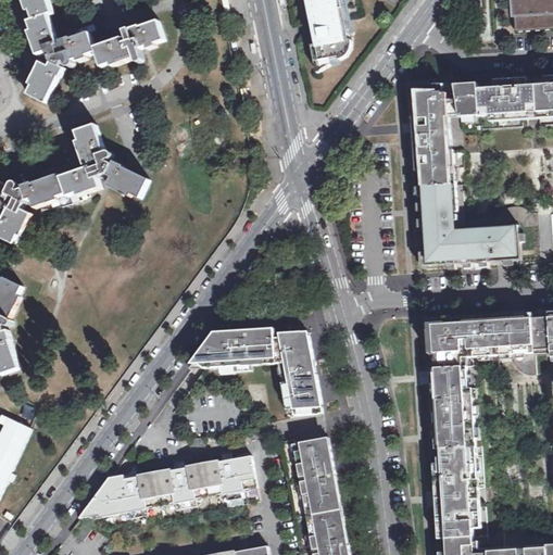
[(23,0),(24,2),(24,3),(28,2),(34,20),(29,22),(36,40),(34,41),(37,50),(36,50),(37,55),(48,52),(51,62),(49,66),(40,62),(40,63),(34,75),(36,77),(27,95),(45,103),(46,102),(62,67),(63,63),(65,62),(66,64),(66,65),(67,66),(68,67),(70,67),(71,67),(73,66),(73,65),(74,64),(74,63),(73,62),(73,60),(96,52),(96,53),(97,53),(101,66),(120,61),(121,63),(135,59),(135,61),(136,62),(138,63),(139,63),(141,63),(142,62),(143,59),(142,58),(140,49),(164,40),(159,22),(139,28),(138,26),(125,32),(127,38),(123,39),(96,48),(95,48),(90,34),(89,34),(71,40),(70,38),(61,41),(62,45),(59,46),(58,43),(48,16),(49,15),(52,13),(47,0),(23,0)]
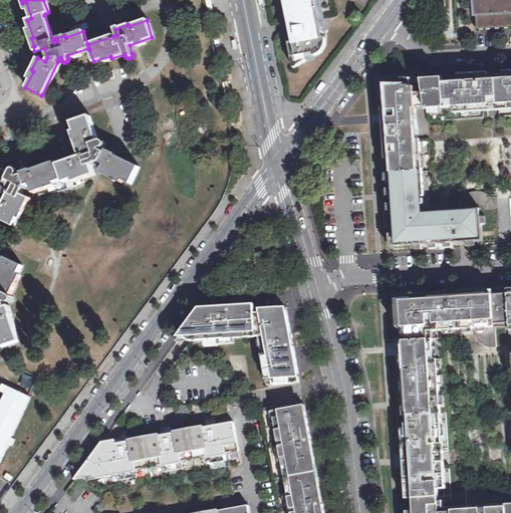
[(295,65),(306,58),(305,54),(311,52),(312,53),(313,53),(314,52),(316,51),(317,50),(318,49),(319,48),(320,47),(321,45),(321,44),(322,42),(322,41),(322,39),(321,38),(321,37),(313,0),(282,0),(287,21),(287,22),(290,21),(292,28),(294,28),(295,32),(290,33),(292,41),(289,41),(295,65)]
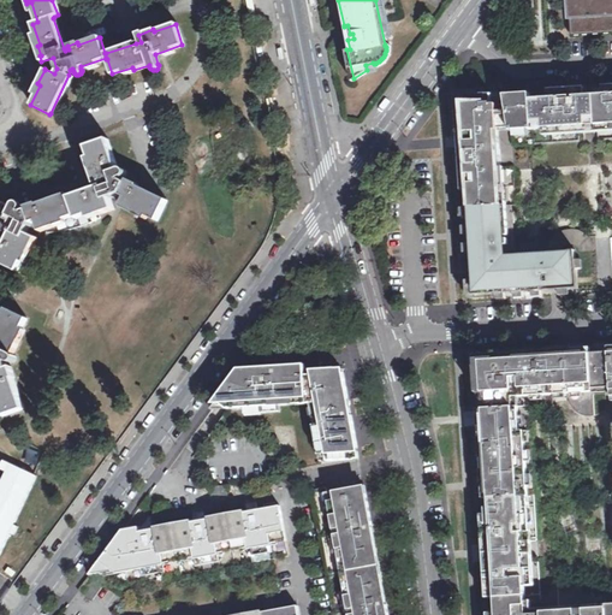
[(566,0),(569,33),(611,29),(611,0),(566,0)]
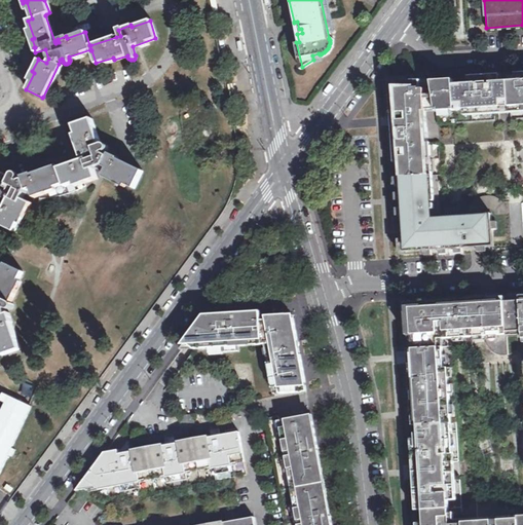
[(329,38),(329,39),(330,40),(330,42),(330,43),(329,45),(329,46),(328,48),(327,49),(326,50),(325,51),(324,52),(322,53),(321,54),(320,54),(320,57),(321,57),(325,55),(327,53),(328,52),(330,49),(331,47),(331,45),(332,42),(332,39),(332,38),(329,38)]
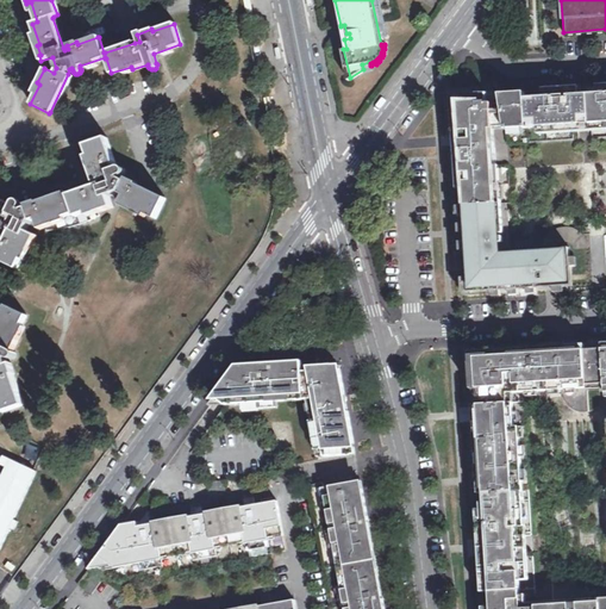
[(588,126),(589,138),(605,136),(605,86),(586,87),(587,116),(588,126)]
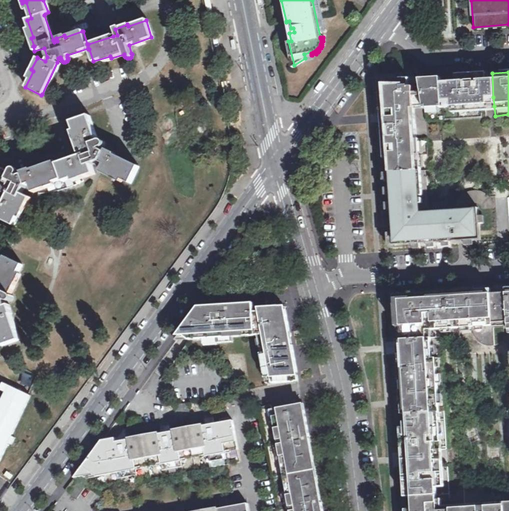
[(490,76),(472,77),(472,75),(439,77),(442,119),(484,116),(483,107),(483,97),(493,97),(492,73),(490,74),(490,76)]
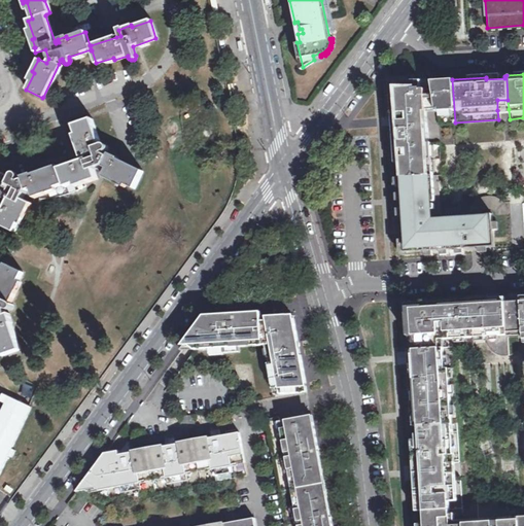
[(439,174),(438,142),(429,142),(426,142),(425,127),(425,110),(434,110),(434,111),(438,124),(455,123),(452,79),(430,80),(430,84),(418,85),(418,81),(389,83),(395,177),(439,174)]
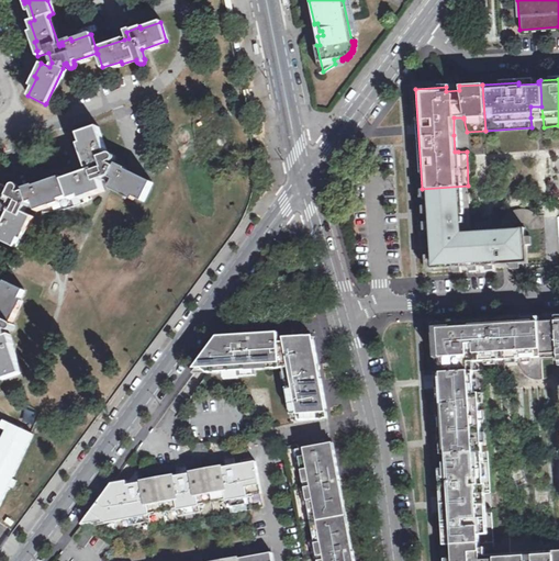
[(530,118),(543,116),(541,107),(530,107),(530,118)]
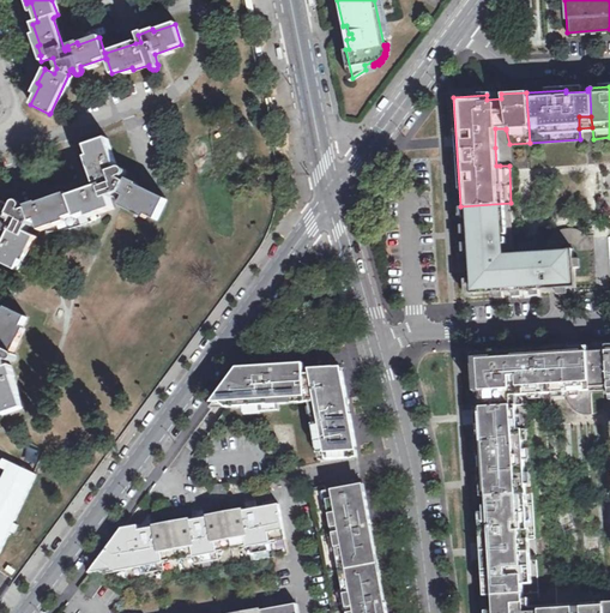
[(24,232),(22,235),(18,234),(23,224),(29,222),(35,220),(38,229),(54,224),(53,222),(73,214),(74,216),(95,209),(96,214),(112,208),(107,197),(102,198),(101,193),(112,190),(119,193),(124,196),(119,205),(120,205),(134,212),(136,209),(155,218),(164,199),(136,185),(137,182),(127,179),(126,179),(125,181),(120,179),(119,178),(121,176),(122,175),(124,175),(124,174),(125,172),(124,170),(124,169),(122,169),(121,168),(120,168),(119,168),(116,169),(106,139),(106,138),(86,145),(94,166),(90,167),(92,172),(96,182),(100,180),(101,184),(67,196),(66,193),(35,204),(35,203),(25,205),(26,209),(19,210),(20,209),(20,206),(20,203),(19,202),(18,200),(16,200),(13,203),(11,205),(0,199),(0,228),(5,230),(5,232),(7,227),(11,228),(10,230),(0,251),(0,263),(14,270),(14,269),(24,250),(28,251),(35,236),(24,232)]
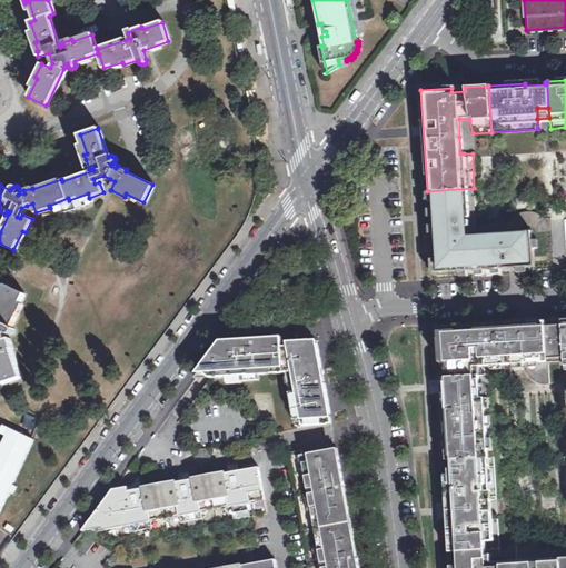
[(433,275),(466,272),(465,269),(533,265),(533,268),(552,267),(548,219),(543,220),(539,216),(535,212),(530,211),(526,211),(522,211),(517,212),(514,215),(512,216),(509,218),(507,222),(506,223),(506,226),(505,229),(505,232),(474,233),(473,216),(476,216),(474,188),(427,191),(433,275)]
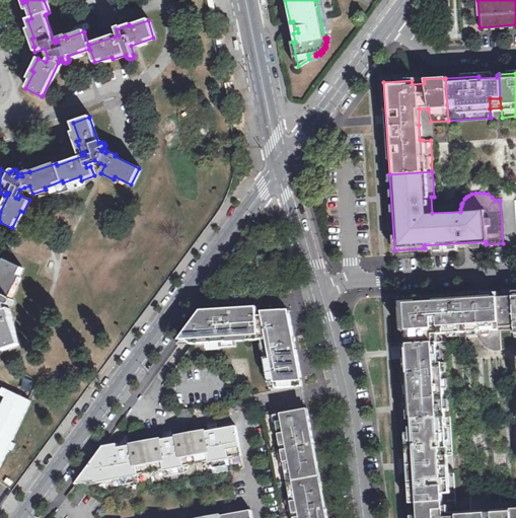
[(0,347),(1,350),(18,344),(9,318),(11,318),(8,308),(5,309),(4,305),(4,303),(6,304),(8,305),(10,304),(11,303),(12,300),(11,298),(9,298),(15,285),(12,284),(20,268),(4,260),(0,268),(0,347)]
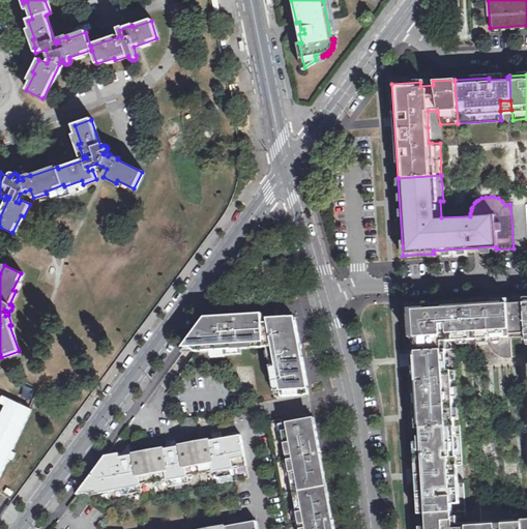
[(522,341),(526,340),(526,296),(520,297),(520,300),(466,303),(466,300),(406,304),(410,364),(416,467),(421,467),(421,474),(422,481),(417,482),(419,528),(526,528),(526,519),(518,520),(518,512),(511,512),(511,515),(508,515),(505,509),(501,506),(495,502),(489,501),(481,501),(475,503),(476,523),(448,524),(447,504),(455,503),(455,496),(449,496),(448,480),(454,480),(452,465),(447,465),(447,458),(451,458),(446,371),(442,371),(441,350),(437,350),(437,342),(484,339),(485,344),(487,349),(489,352),(494,356),(497,357),(502,358),(506,358),(505,334),(521,333),(522,341)]
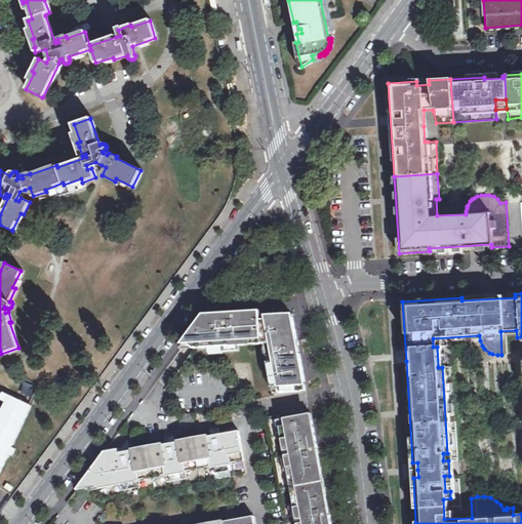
[(263,343),(264,348),(271,348),(267,323),(263,323),(264,316),(257,311),(236,312),(203,315),(184,340),(192,347),(263,343)]
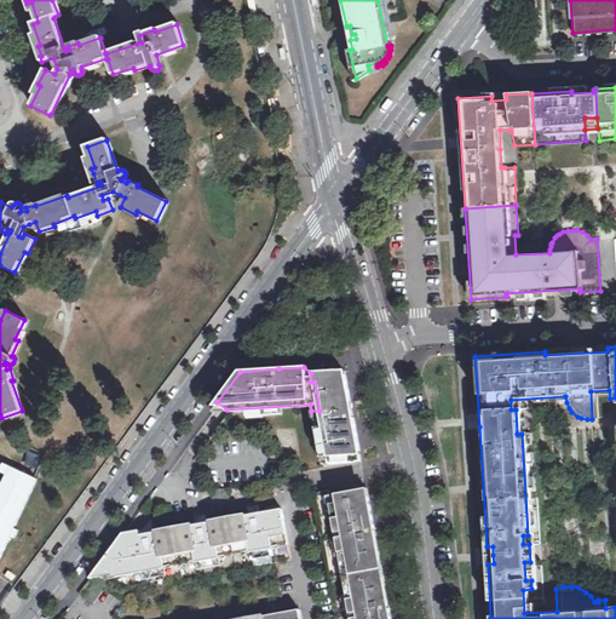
[(349,376),(315,377),(315,382),(320,411),(311,411),(321,463),(322,469),(364,466),(356,418),(349,376)]
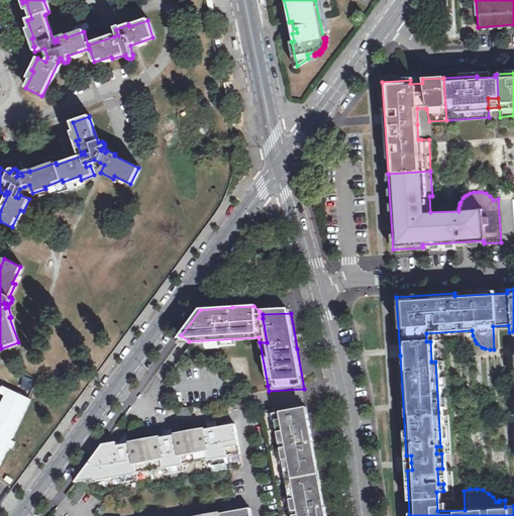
[(0,394),(0,462),(28,395),(0,384),(0,394)]
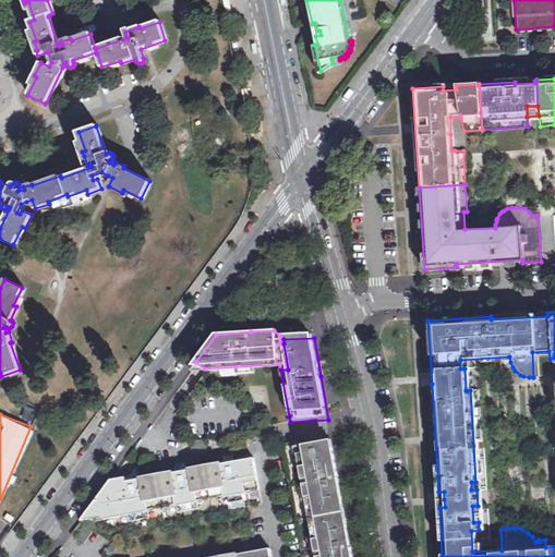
[(189,439),(190,448),(204,448),(203,438),(189,439)]
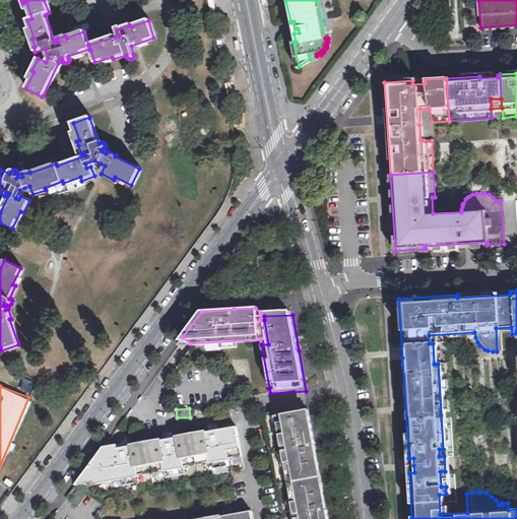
[(260,412),(273,484),(318,476),(310,436),(306,408),(289,411),(291,415),(275,418),(274,414),(273,410),(260,412)]
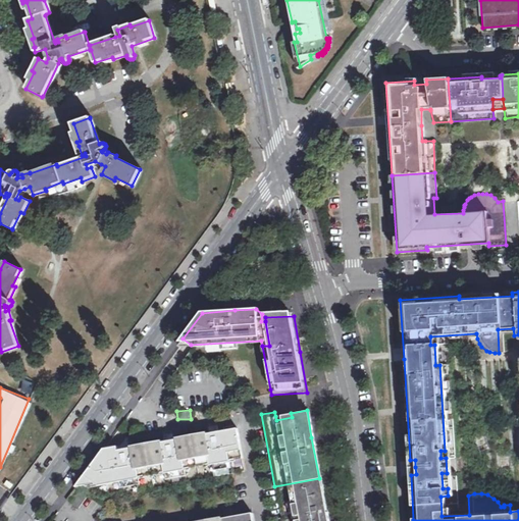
[(83,484),(100,498),(228,473),(242,471),(240,457),(241,457),(235,427),(216,430),(215,427),(207,428),(208,432),(171,439),(170,435),(161,436),(162,440),(117,450),(117,445),(102,447),(73,485),(83,484)]
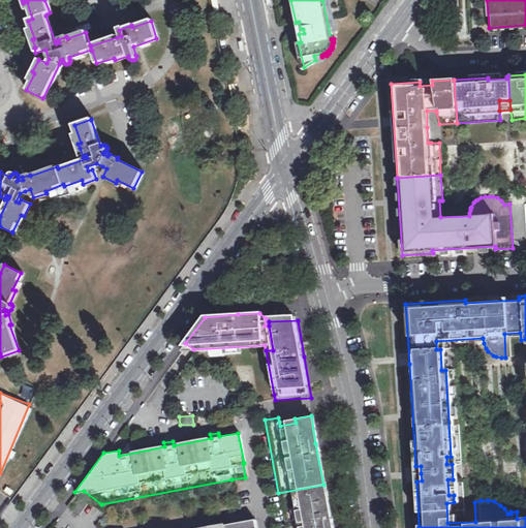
[(486,439),(475,443),(482,458),(492,454),(486,439)]
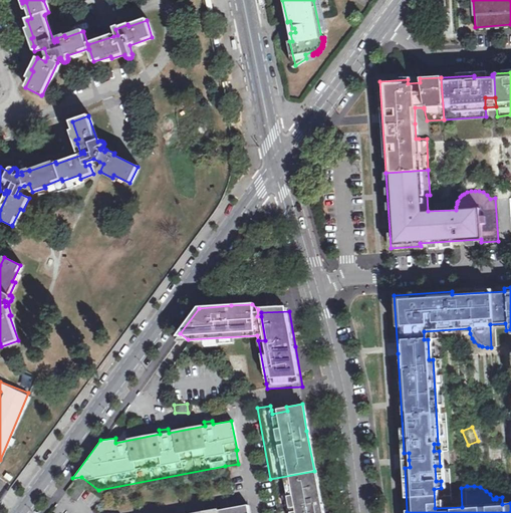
[(270,479),(276,512),(321,512),(320,506),(314,471),(270,479)]
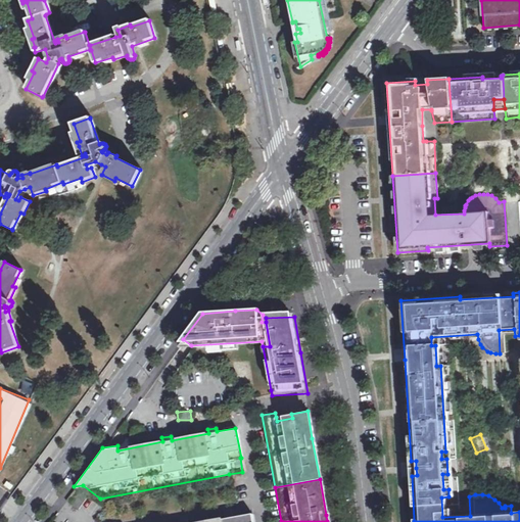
[(78,492),(71,503),(76,507),(83,496),(78,492)]
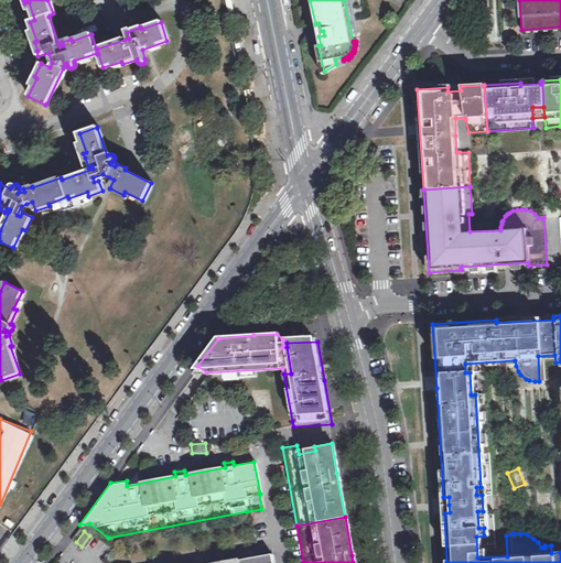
[(271,562),(270,553),(256,556),(249,558),(249,553),(240,554),(240,559),(216,562),(200,562),(201,562),(194,562),(271,562)]
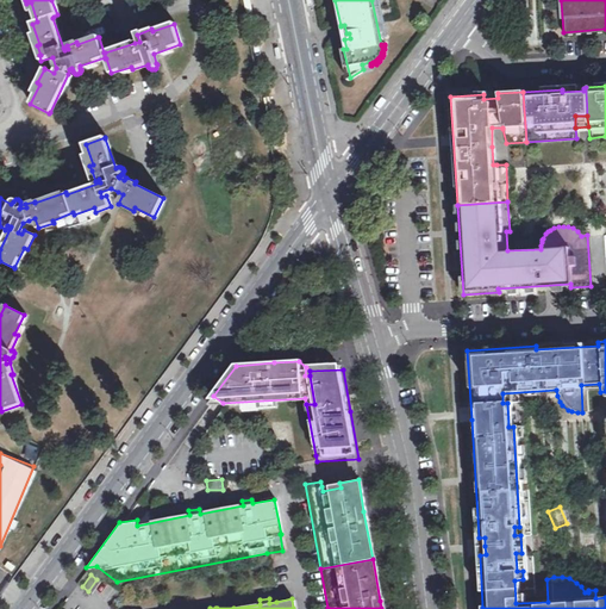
All buildings are outlined.
